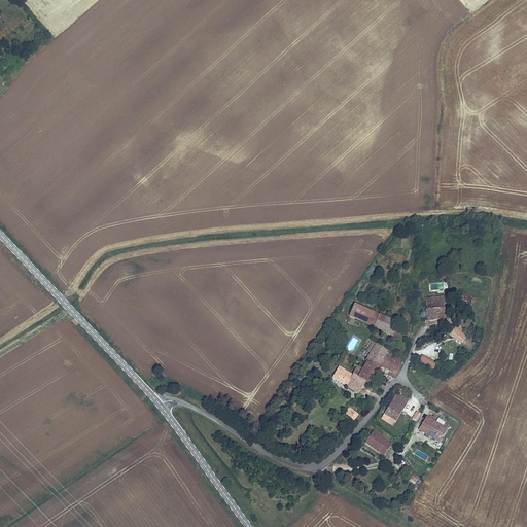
[(393,252),(405,255),(406,249),(395,246),(393,252)]
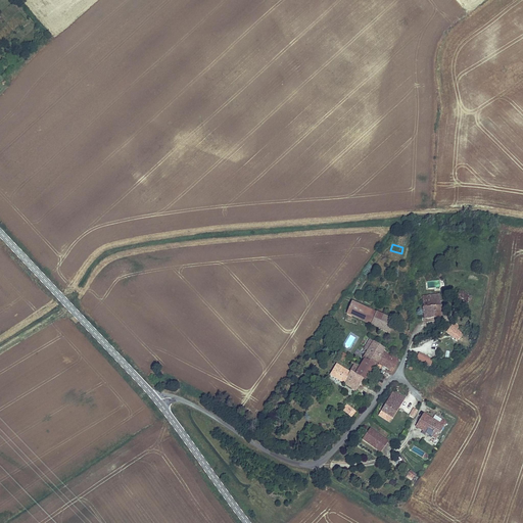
[(470,290),(458,288),(455,303),(468,306),(470,290)]
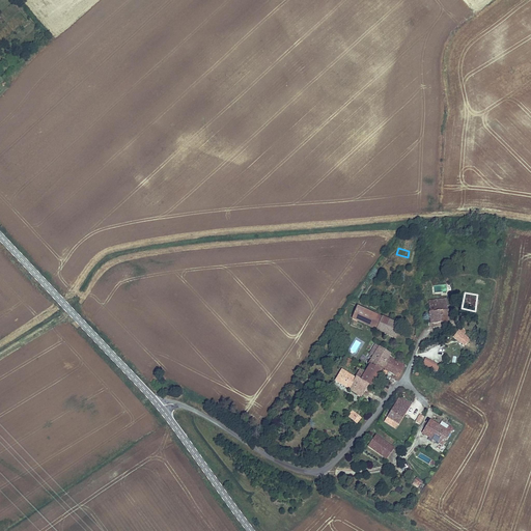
[(450,323),(448,304),(439,305),(438,300),(428,301),(430,325),(450,323)]
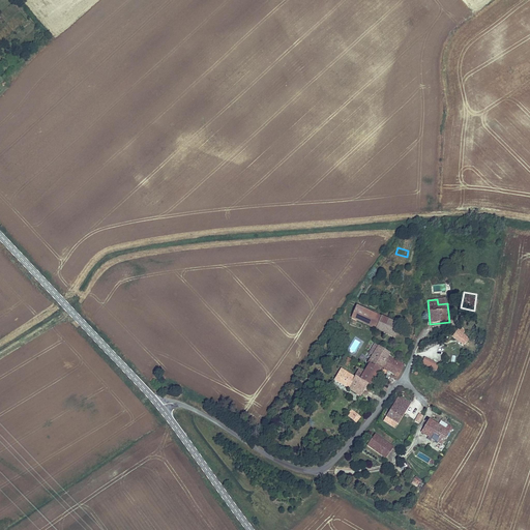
[(351,319),(373,329),(379,317),(356,306),(351,319)]
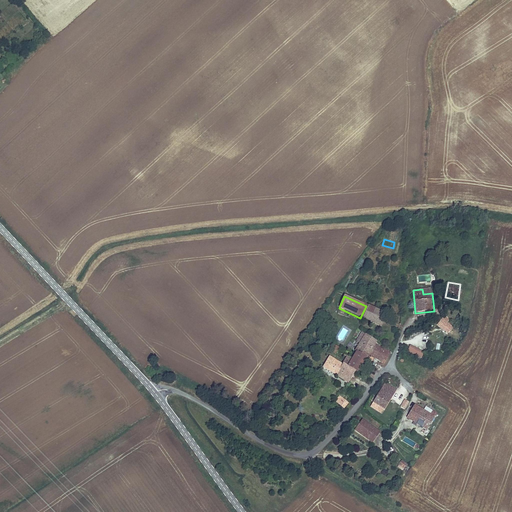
[(384,313),(366,306),(360,318),(379,326),(384,313)]
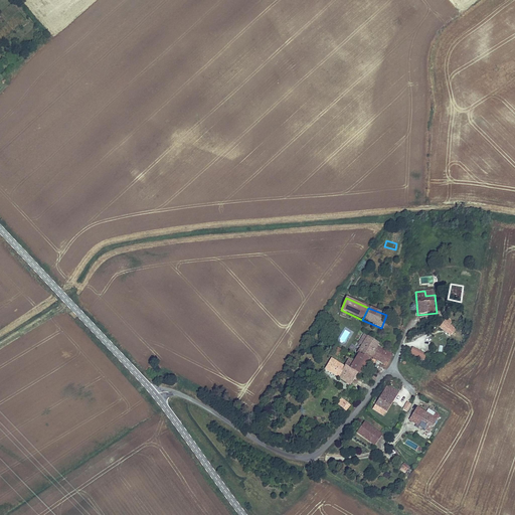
[(451,336),(456,330),(451,326),(453,323),(449,319),(440,328),(451,336)]
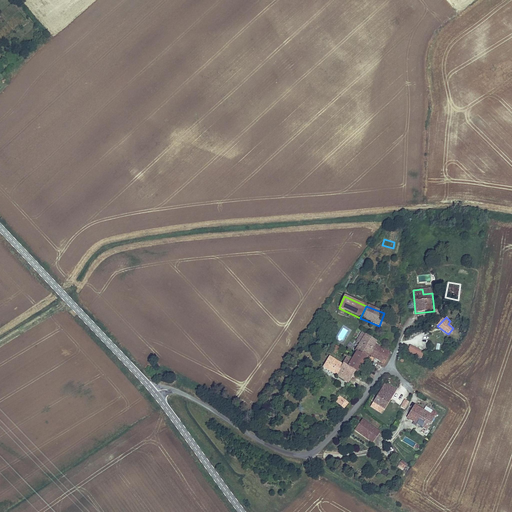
[(355,342),(359,344),(365,335),(361,333),(355,342)]
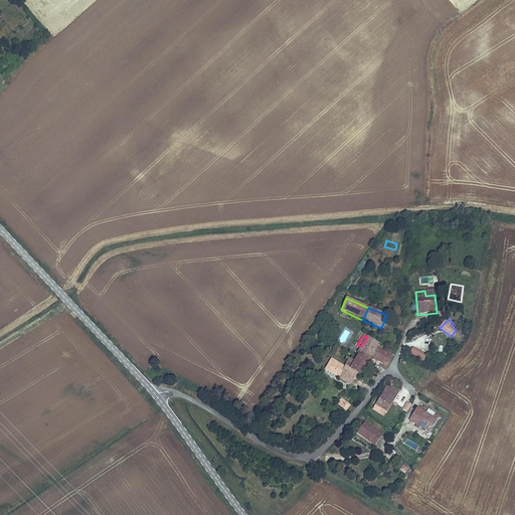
[(379,344),(367,337),(361,346),(356,354),(358,355),(367,360),(368,357),(386,368),(393,355),(378,346),(379,344)]
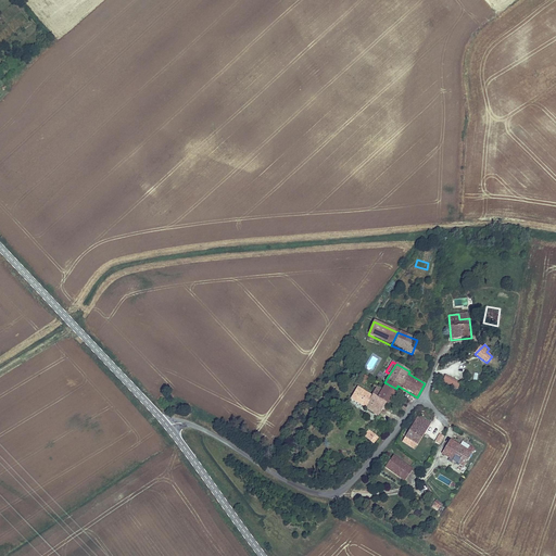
[(396,389),(387,383),(382,390),(386,405),(388,406),(399,390),(396,389)]
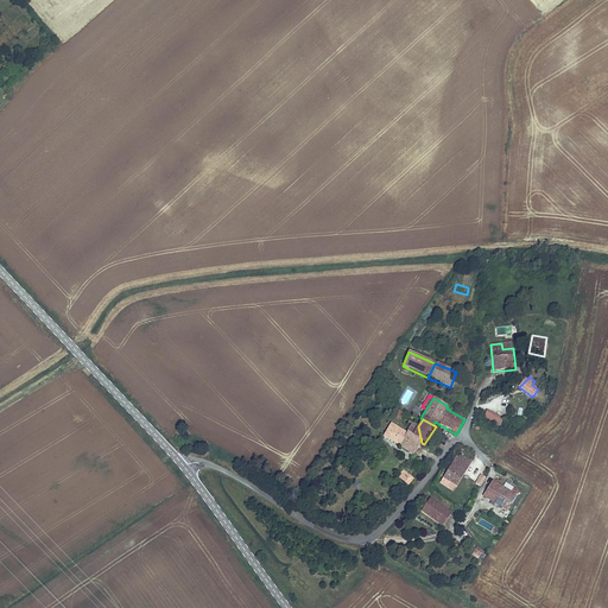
[(382,437),(413,456),(422,443),(418,426),(412,423),(406,432),(391,424),(382,437)]
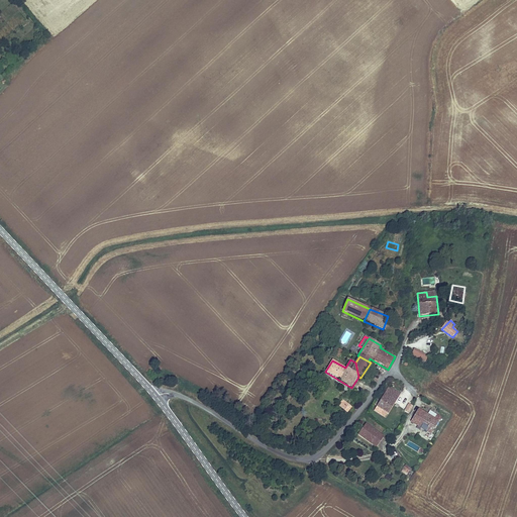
[(401,394),(388,387),(376,407),(389,414),(401,394)]
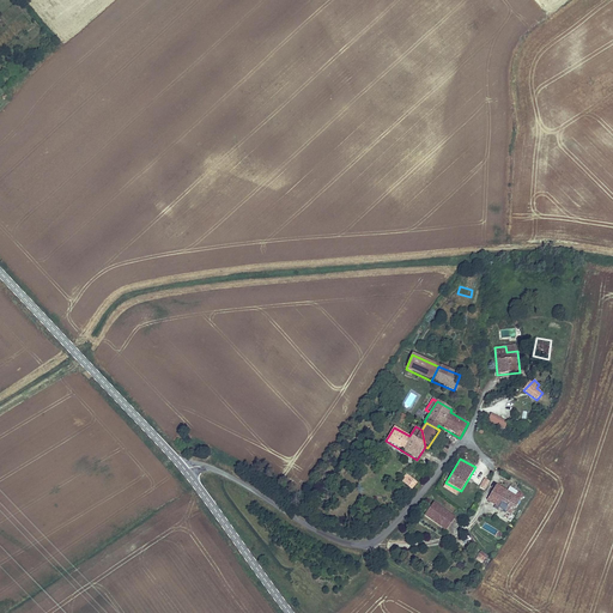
[(411,491),(418,485),(407,475),(401,481),(411,491)]
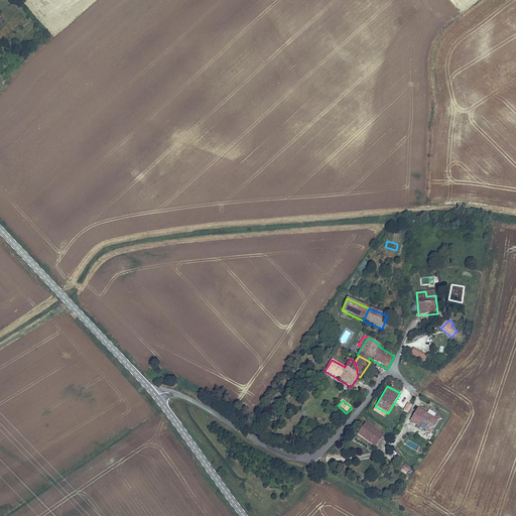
[(412,405),(407,403),(402,411),(407,413),(412,405)]
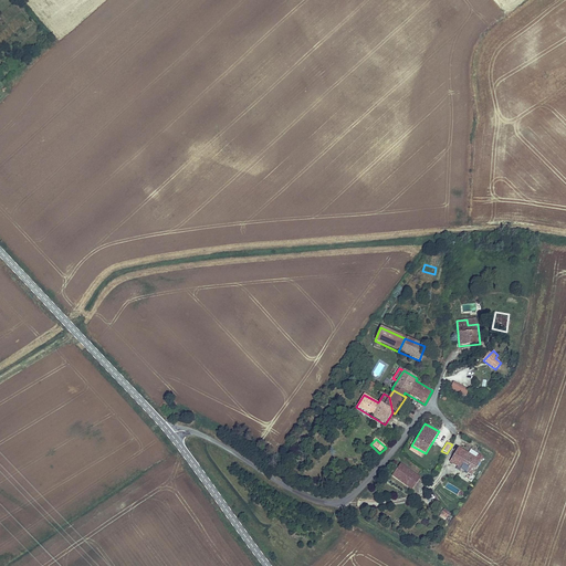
[(479,453),(475,459),(459,448),(449,462),(472,477),(484,457),(479,453)]
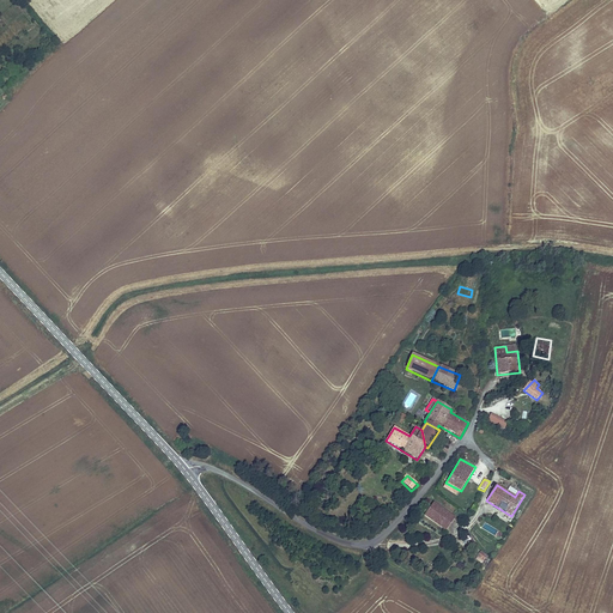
[(424,516),(439,527),(449,514),(434,503),(424,516)]
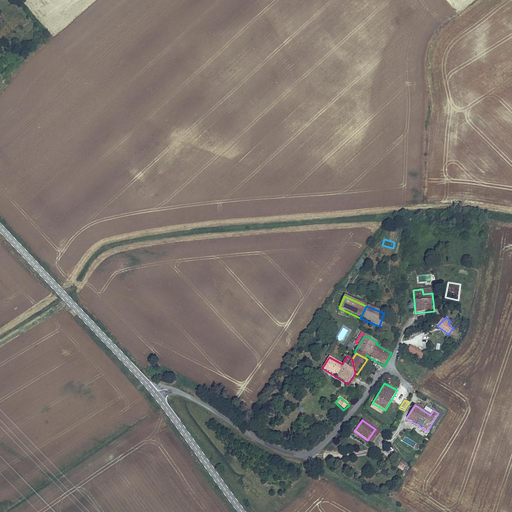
[(380,432),(375,429),(367,440),(372,444),(380,432)]
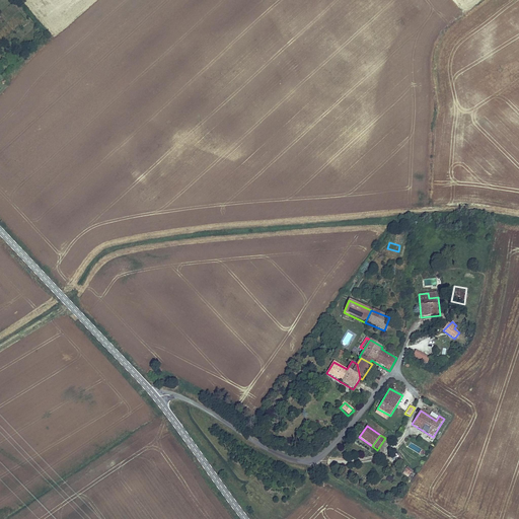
[(406,466),(401,472),(408,477),(414,471),(406,466)]
